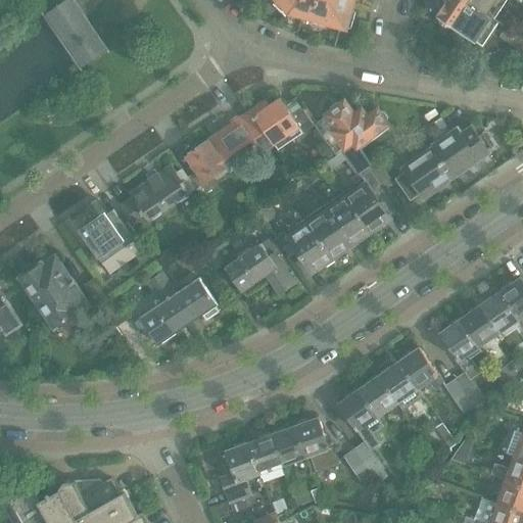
[(48,14),(47,15),(82,66),(83,65),(83,64),(103,50),(103,51),(104,50),(93,33),(78,11),(69,0),(68,0),(69,1),(48,15),(48,14)]
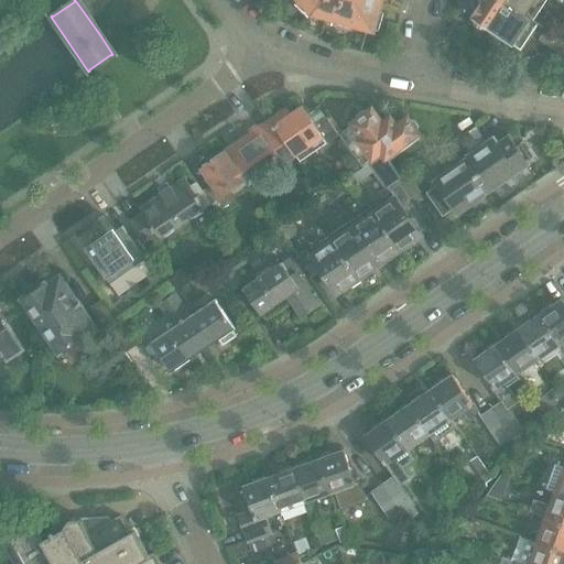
[(299,0),(295,4),(310,18),(314,13),(326,0),(299,0)]
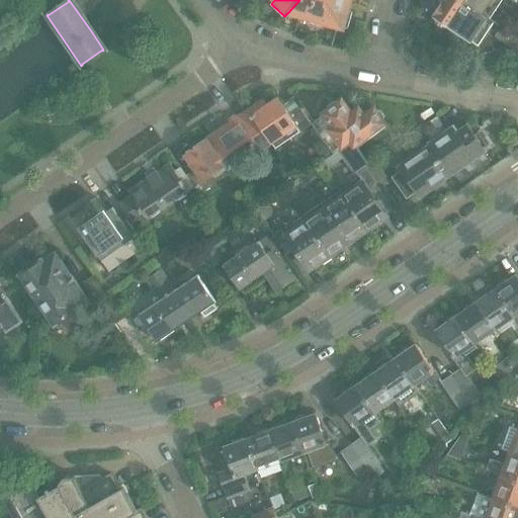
[(310,18),(309,23),(324,27),(325,22),(329,24),(331,26),(335,27),(337,26),(348,29),(353,12),(347,10),(349,4),(333,0),(299,0),(288,12),(310,18)]
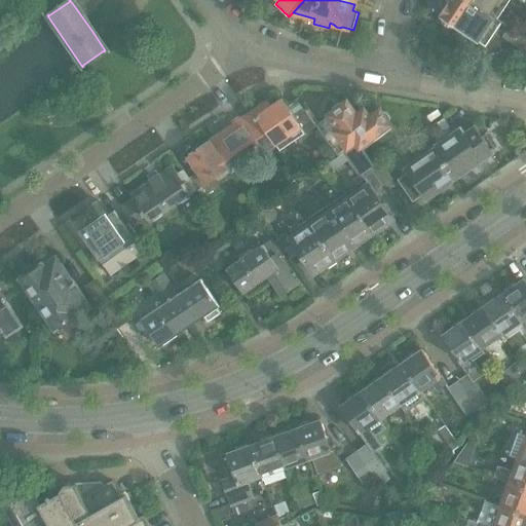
[(439,16),(443,19),(442,21),(442,22),(443,23),(444,25),(445,26),(446,27),(448,28),(450,29),(452,29),(454,29),(455,27),(472,38),(473,40),(476,42),(478,42),(486,47),(502,23),(497,20),(467,0),(448,0),(450,1),(440,15),(439,15),(439,16)]
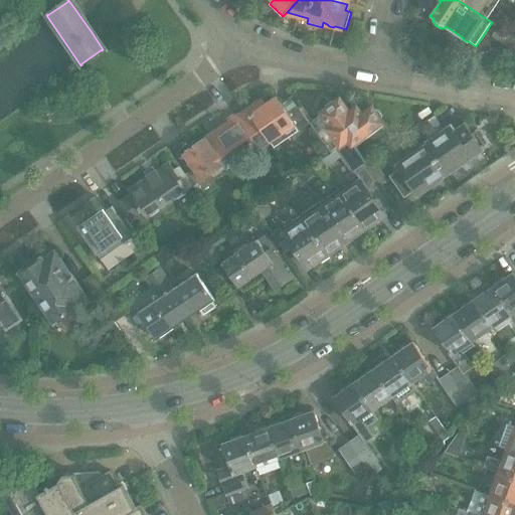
[(458,0),(487,19),(499,0),(458,0)]
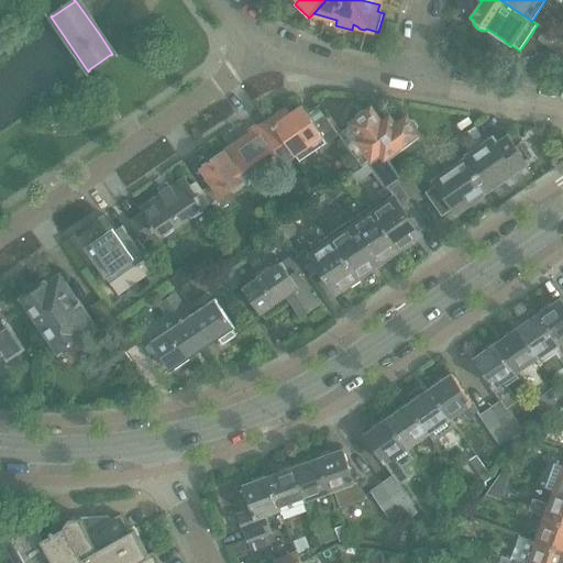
[(556,53),(549,58),(556,70),(562,65),(562,41),(545,30),(539,41),(556,53)]
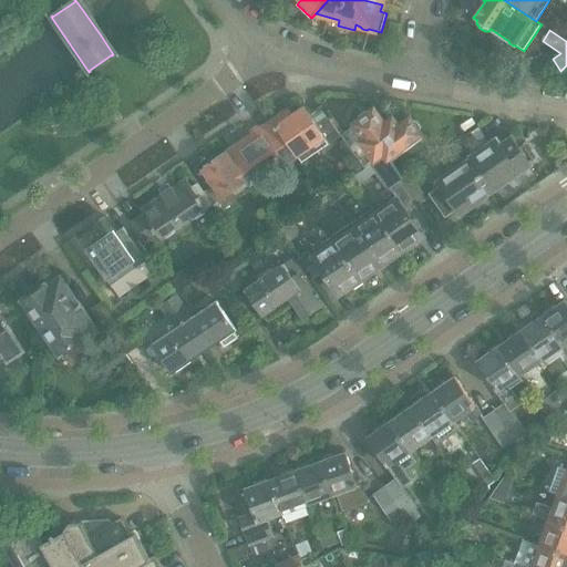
[(288,110),(272,121),(298,157),(325,138),(329,145),(340,136),(339,135),(327,117),(316,125),(303,107),(292,115),(288,110)]
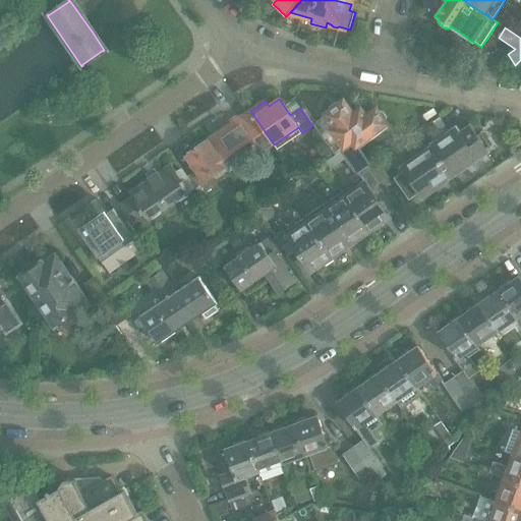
[(355,175),(366,167),(371,164),(359,148),(389,126),(387,123),(385,121),(387,120),(387,117),(383,111),(380,111),(379,112),(377,110),(366,117),(360,110),(353,115),(343,102),(340,104),(339,103),(336,102),(329,107),(329,110),(330,112),(311,124),(312,125),(335,156),(339,153),(355,175)]
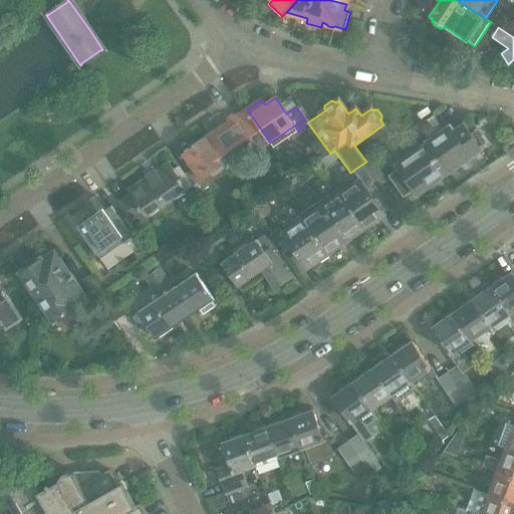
[(247,109),(234,118),(234,119),(230,122),(229,121),(205,139),(223,166),(227,172),(229,170),(225,164),(234,158),(238,164),(246,159),(245,151),(252,146),(256,152),(270,143),(247,109)]
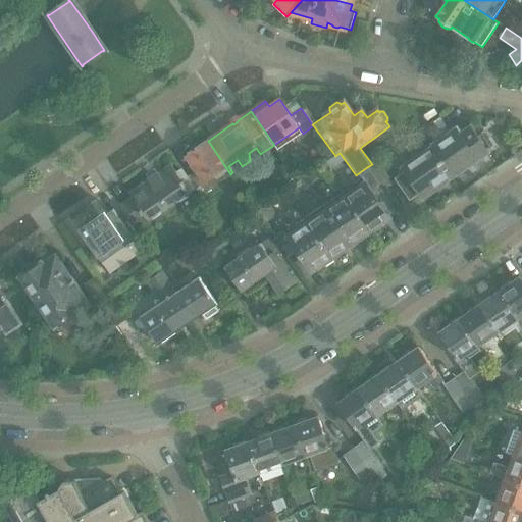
[(440,117),(433,122),(438,129),(444,129),(448,126),(440,117)]
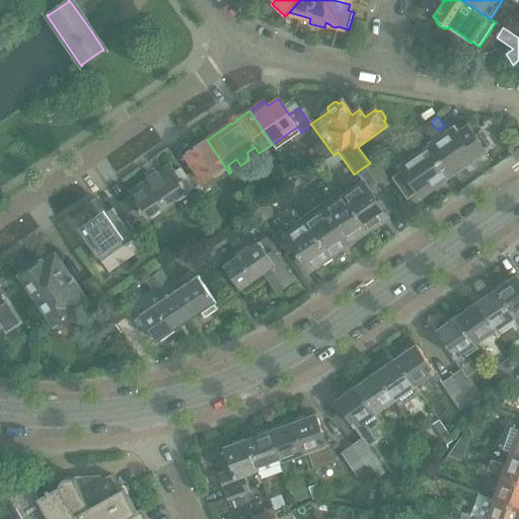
[(431,148),(449,174),(451,173),(453,176),(466,167),(464,164),(486,149),(485,148),(488,146),(478,133),(475,135),(470,127),(459,134),(456,129),(449,133),(447,129),(427,142),(431,148)]
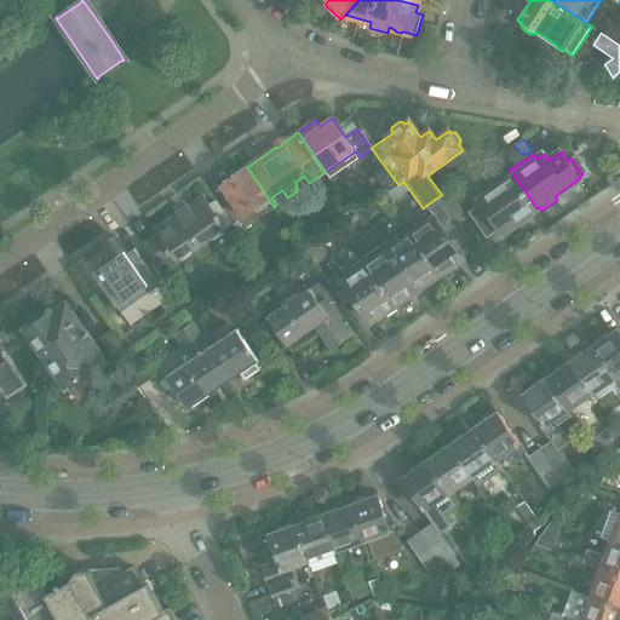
[(223,189),(228,197),(229,196),(234,204),(223,211),(233,224),(239,233),(242,229),(237,222),(269,200),(247,167),(220,185),(223,189)]
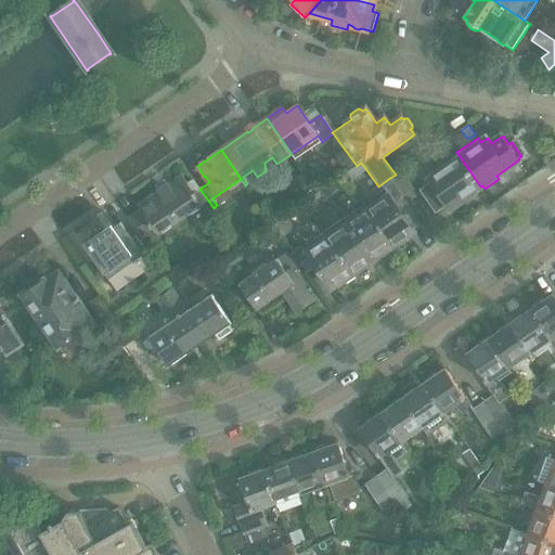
[(428,181),(430,184),(421,191),(436,213),(446,206),(448,209),(452,206),(454,209),(474,196),(470,193),(480,186),(461,158),(428,181)]
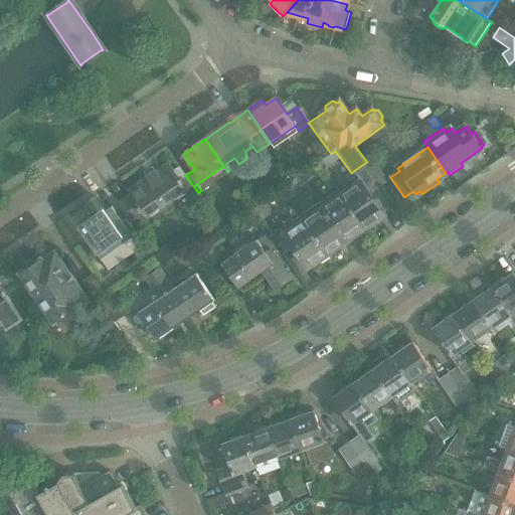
[(362,165),(374,182),(384,176),(372,159),(367,163),(367,162),(362,165)]
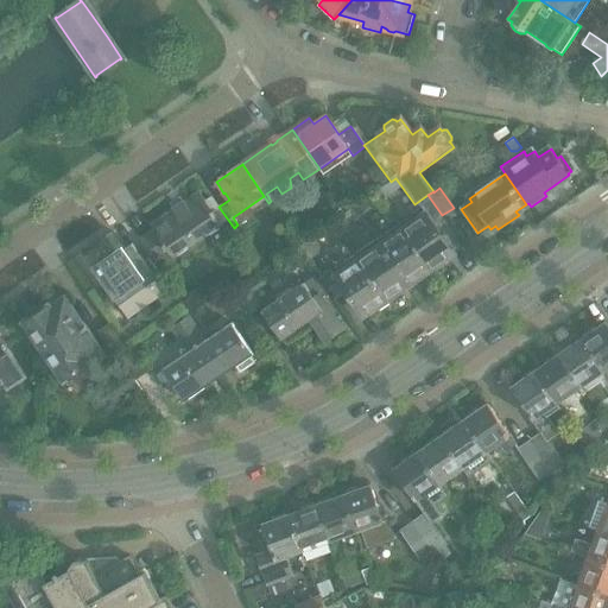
[(172,209),(173,211),(153,225),(152,225),(151,226),(153,229),(171,254),(173,258),(228,220),(219,207),(211,197),(206,201),(200,192),(197,194),(198,194),(185,203),(184,201),(183,202),(181,197),(170,204),(172,209)]
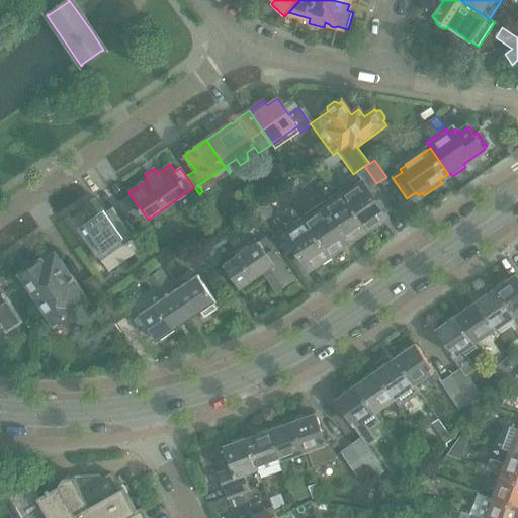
[(354,187),(343,195),(368,233),(380,225),(378,222),(387,217),(368,189),(376,183),(364,166),(353,174),(348,178),(351,182),(351,183),(354,187)]
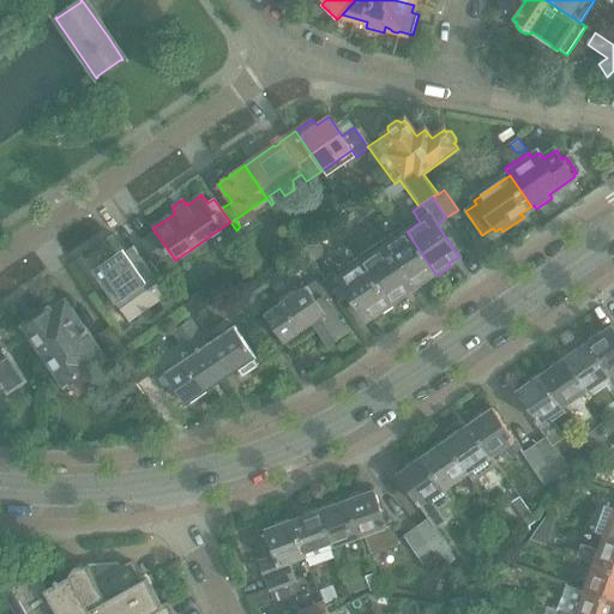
[(367,204),(359,210),(365,218),(373,212),(367,204)]
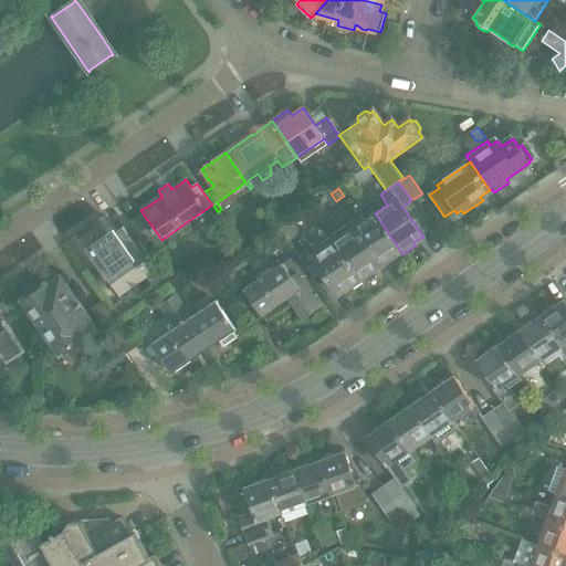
[(143,213),(129,222),(146,247),(159,237),(143,213)]
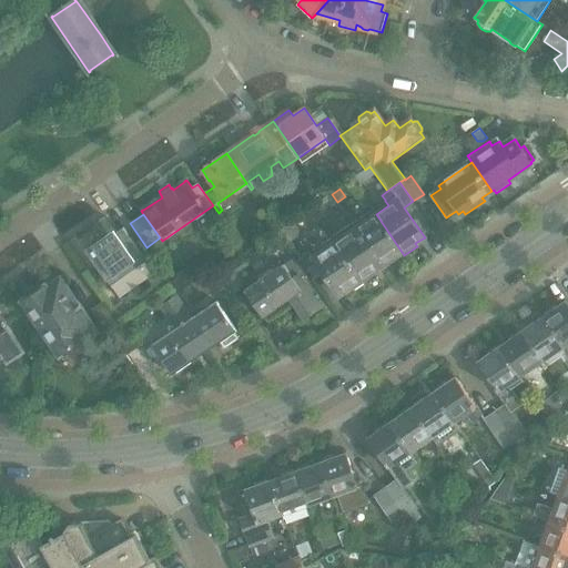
[(376,214),(355,229),(382,266),(389,261),(392,264),(404,255),(376,214)]
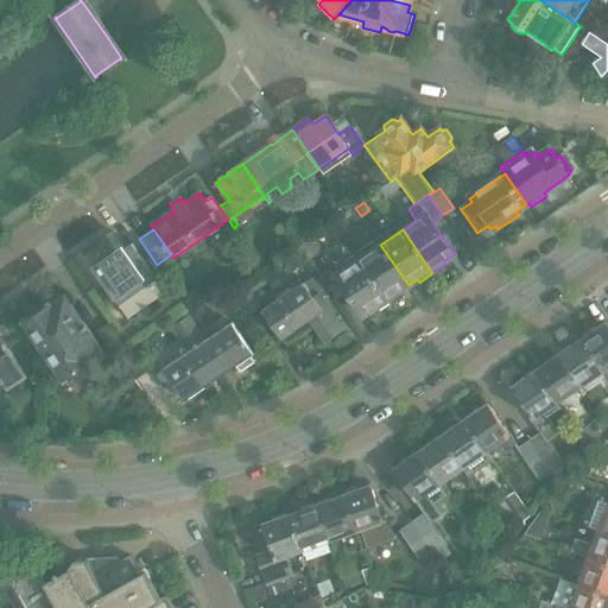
[(314,236),(301,246),(310,259),(318,254),(320,246),(314,236)]
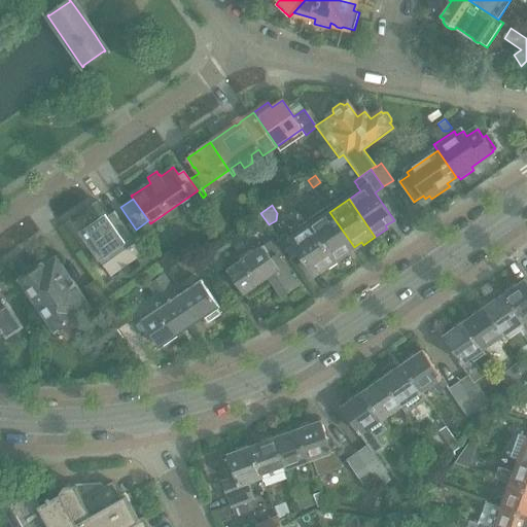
[(140,240),(130,224),(126,227),(115,211),(108,216),(106,213),(79,232),(103,266),(140,240)]
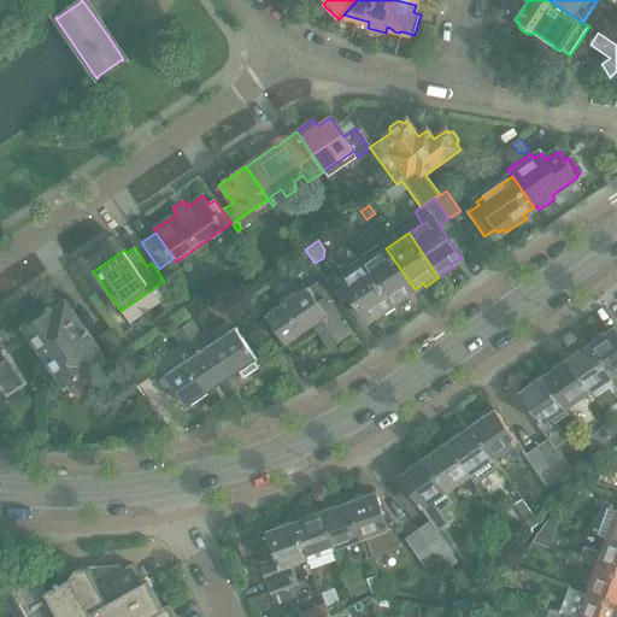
[(406,295),(415,289),(386,248),(364,263),(395,307),(409,298),(406,295)]
